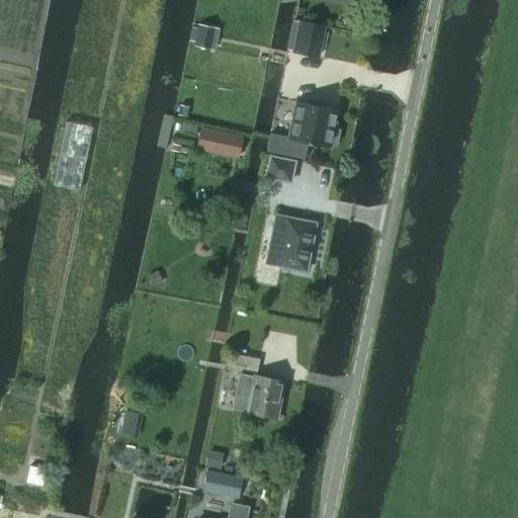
[(298,22),(292,53),(318,58),(324,27),(298,22)]
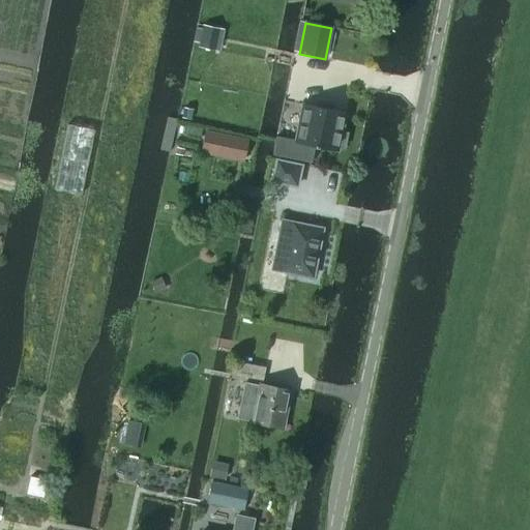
[(200,45),(199,48),(213,51),(218,30),(203,27),(203,30),(200,45)]
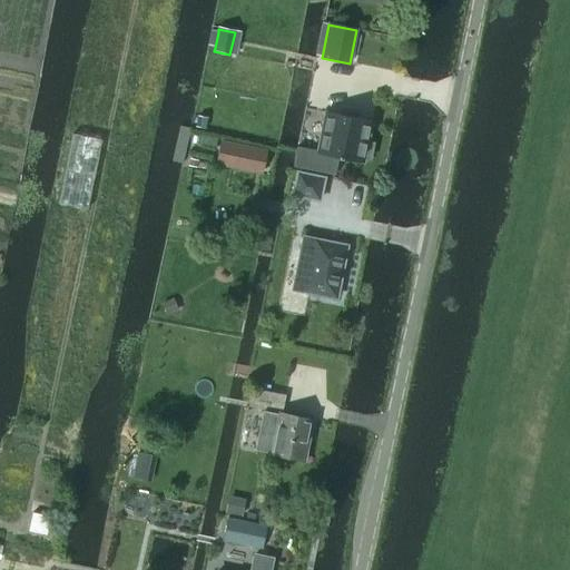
[(325,114),(316,154),(337,158),(337,159),(342,160),(342,159),(363,163),(364,159),(370,160),(373,144),(367,143),(371,123),(325,114)]
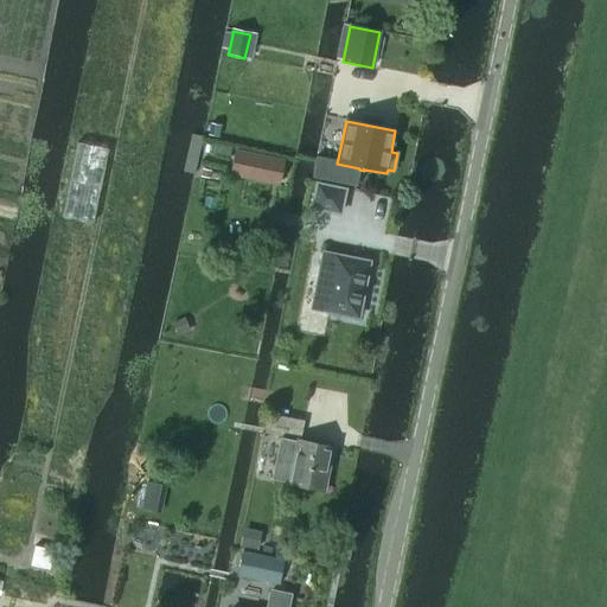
[(93,225),(107,151),(76,144),(62,218),(93,225)]
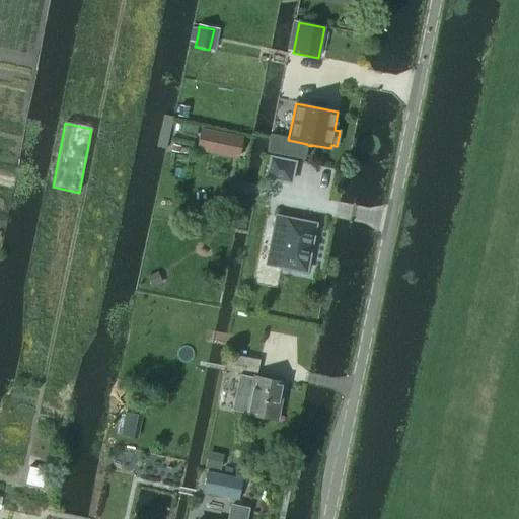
[(186,125),(183,134),(196,136),(197,127),(186,125)]
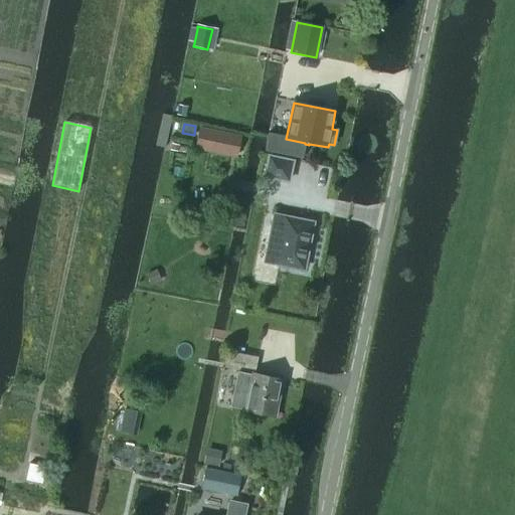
[(199,130),(196,143),(223,149),(226,136),(199,130)]
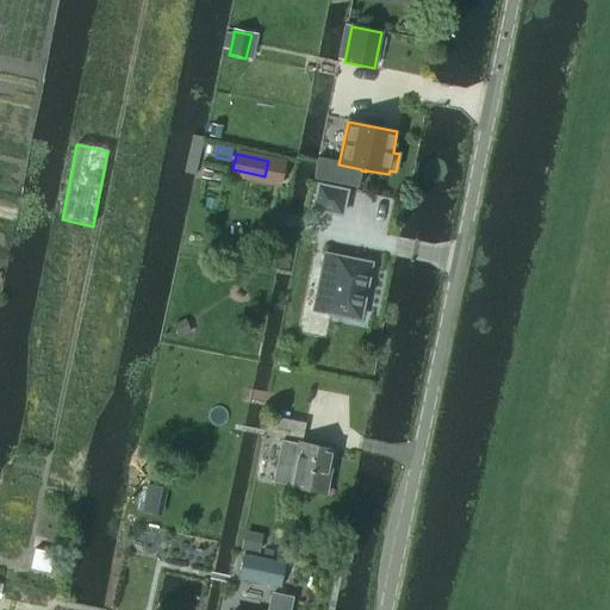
[(201,170),(200,179),(210,180),(210,179),(219,181),(222,175),(201,170)]
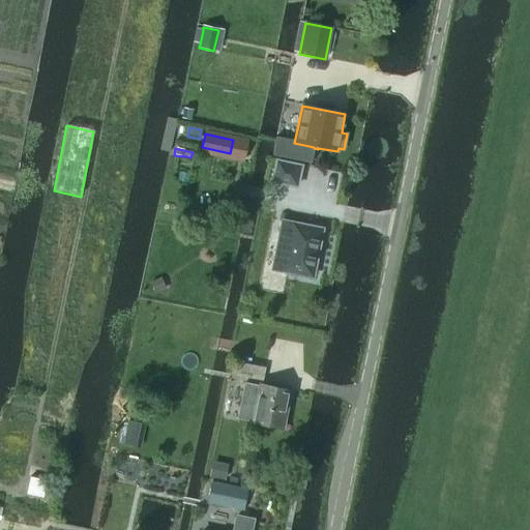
[(300,167),(276,162),(272,182),(296,187),(300,167)]
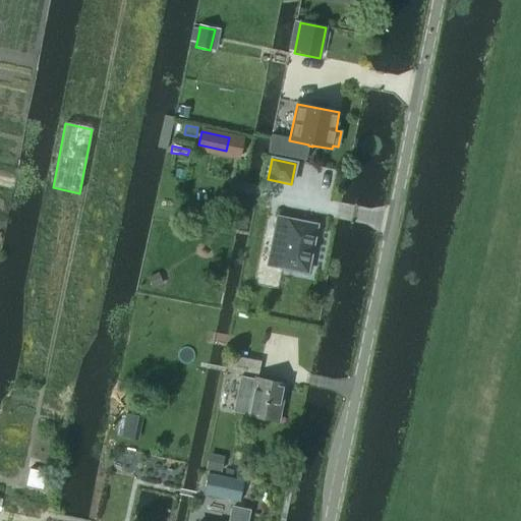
[(316,226),(277,218),(268,266),(307,274),(316,226)]
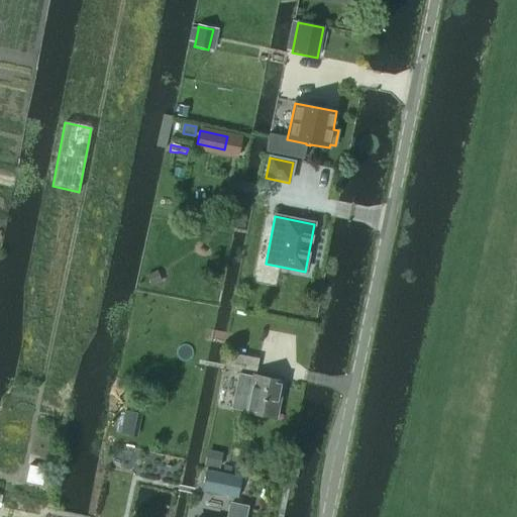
[(230,353),(227,367),(254,373),(257,359),(230,353)]
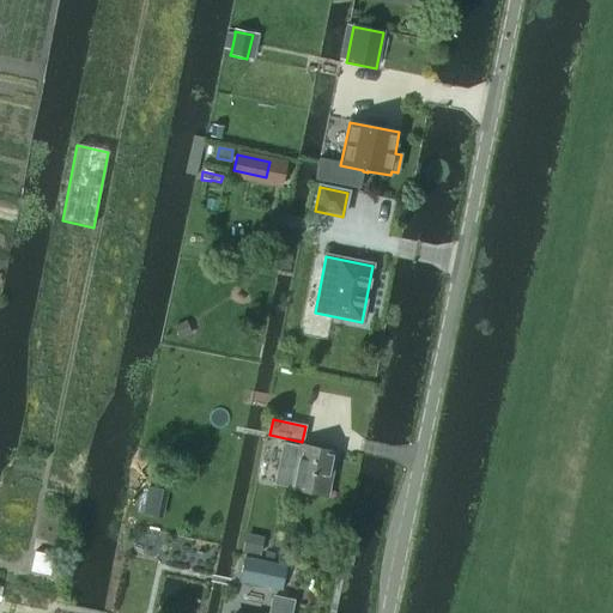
[(283,444),(274,485),(326,496),(334,453),(299,445),(299,448),(283,444)]
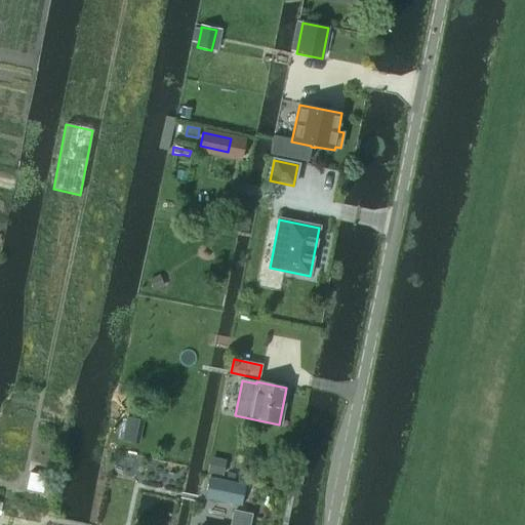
[(122,442),(134,444),(138,420),(126,417),(122,442)]
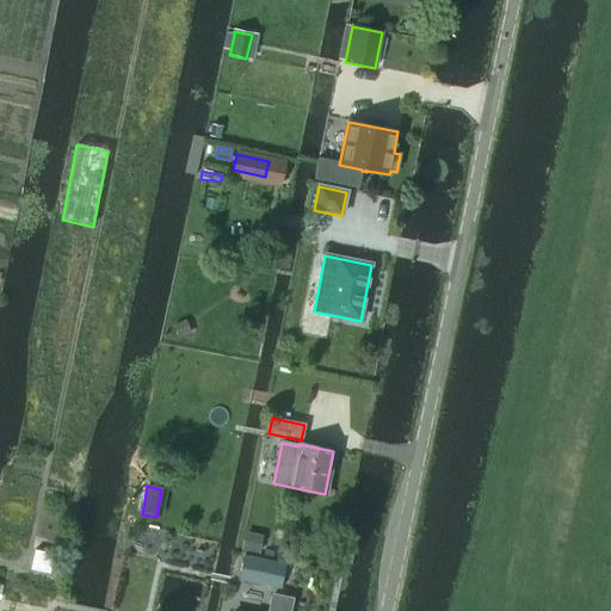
[(245,536),(241,549),(258,554),(261,541),(245,536)]
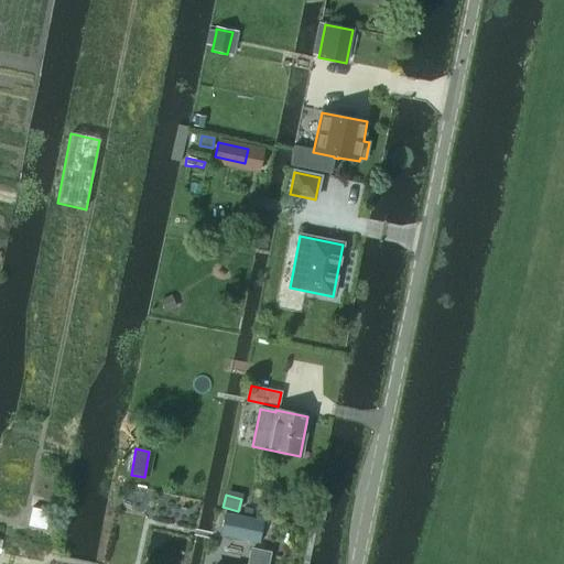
[(50,511),(32,508),(28,527),(45,530),(50,511)]
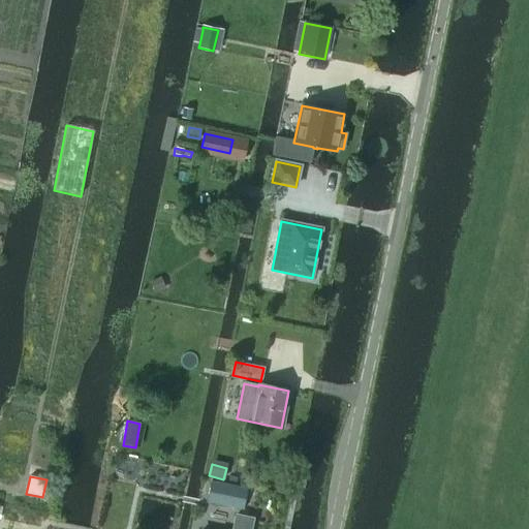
[(210,484),(206,503),(248,512),(252,492),(210,484)]
